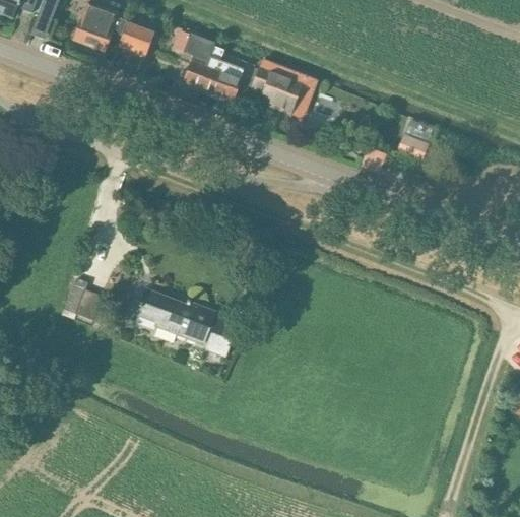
[(0,0),(0,13),(14,18),(18,6),(33,11),(36,0),(0,0)]
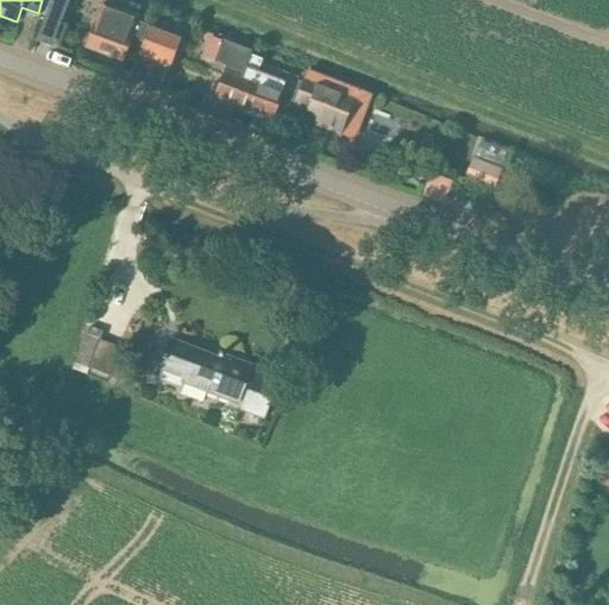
[(50,0),(44,18),(60,24),(68,0),(50,0)]
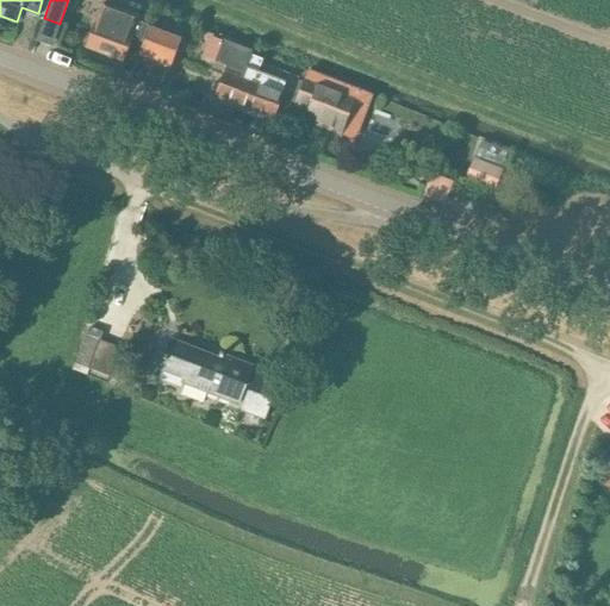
[(136,23),(100,8),(95,22),(94,22),(85,47),(123,61),(136,23)]
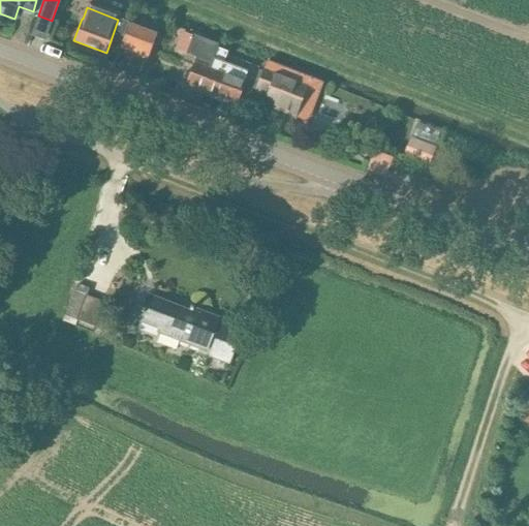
[(148,58),(157,33),(129,23),(120,47),(148,58)]
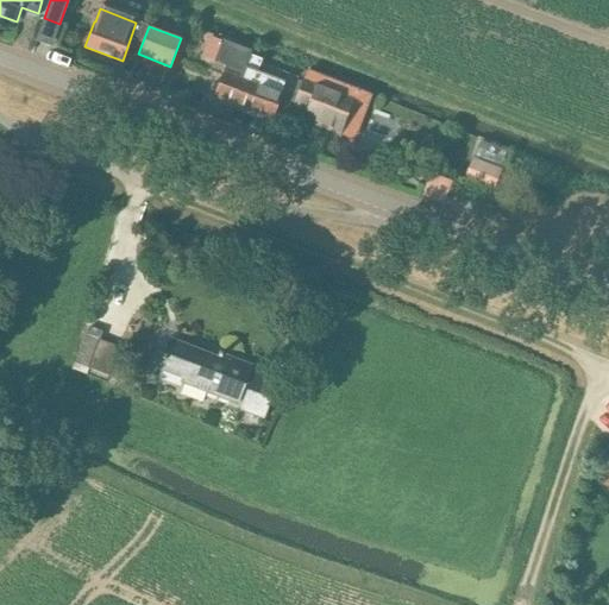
[(240,80),(245,69),(244,69),(251,50),(223,39),(215,60),(226,63),(214,95),(250,109),(258,86),(240,80)]
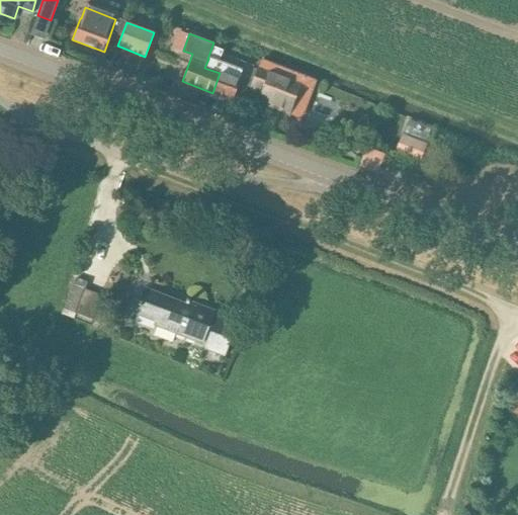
[(304,107),(316,78),(308,75),(257,57),(254,65),(258,67),(249,88),(261,93),(258,100),(289,113),(292,103),(304,107)]
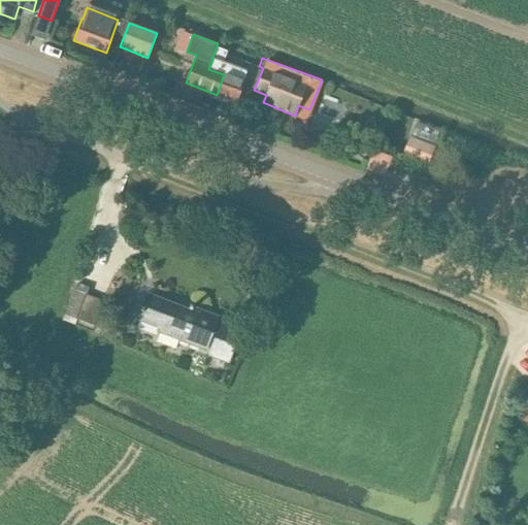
[(224,74),(217,95),(237,102),(244,81),(240,80),(243,72),(212,60),(208,69),(224,74)]
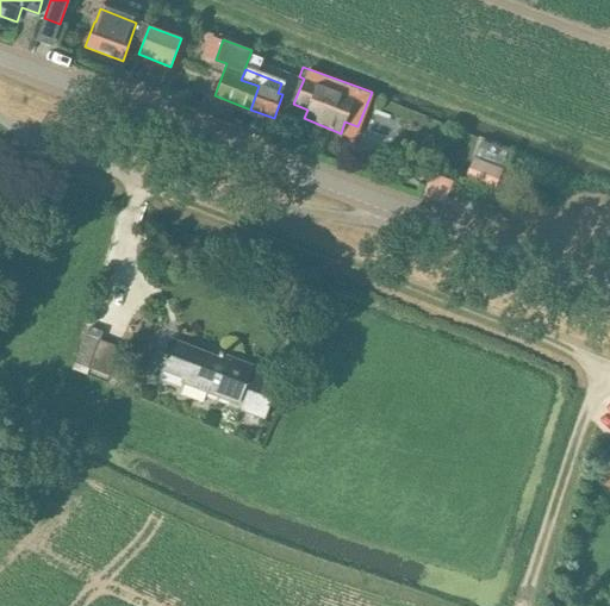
[(491,191),(493,186),(499,168),(474,158),(466,181),(491,191)]
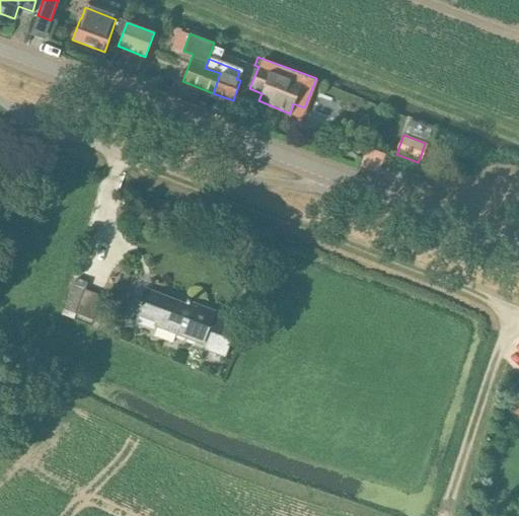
[(426,147),(421,159),(433,164),(438,152),(426,147)]
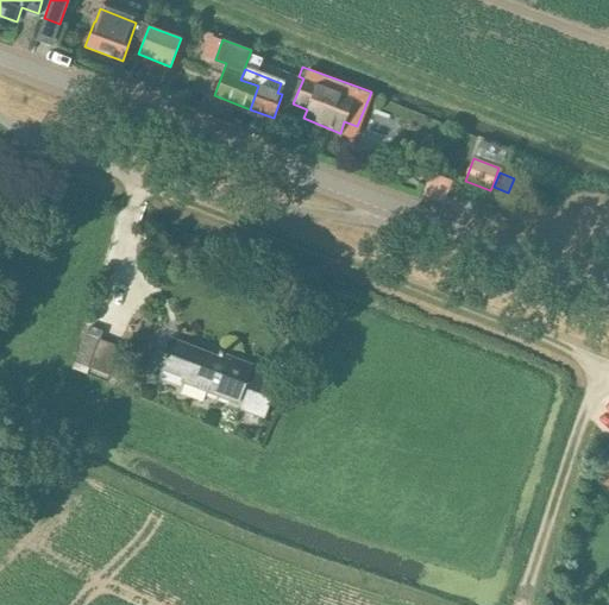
[(85,332),(75,361),(85,365),(87,366),(88,366),(98,336),(94,335),(85,332)]
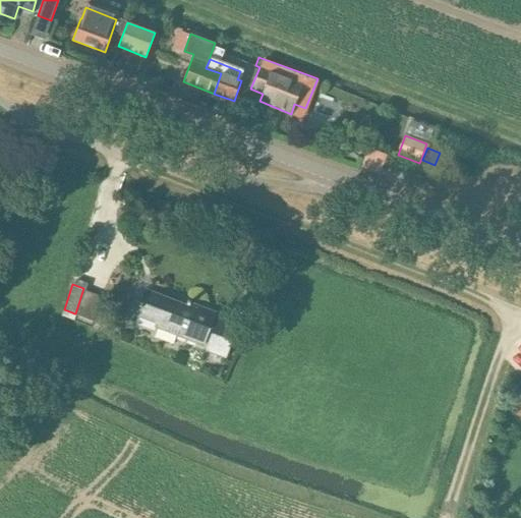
[(102,295),(83,288),(75,313),(93,320),(102,295)]
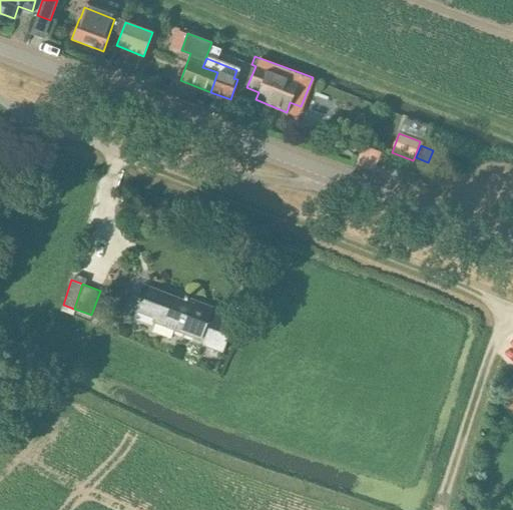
[(186,301),(143,285),(133,311),(153,318),(152,322),(199,340),(211,307),(187,298),(186,301)]
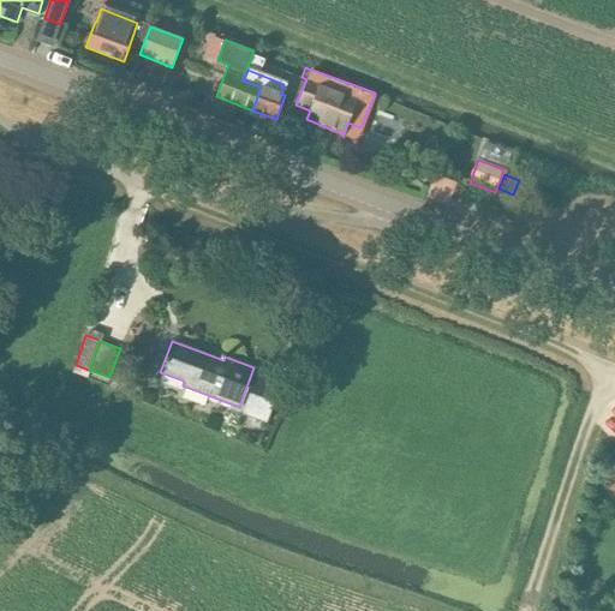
[(266,420),(280,382),(257,373),(243,412),(266,420)]
